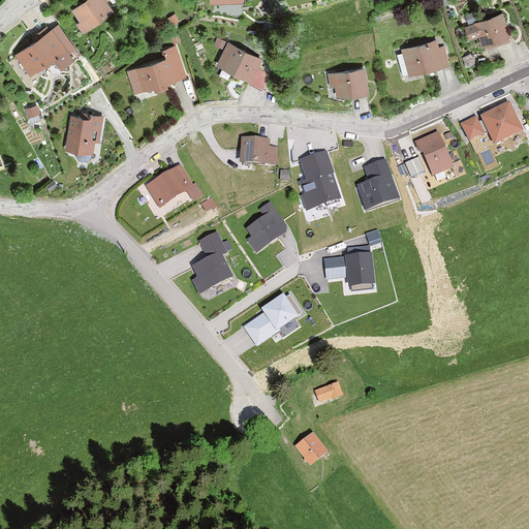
[(87,25),(111,8),(104,0),(86,0),(75,9),(83,19),(87,25)]
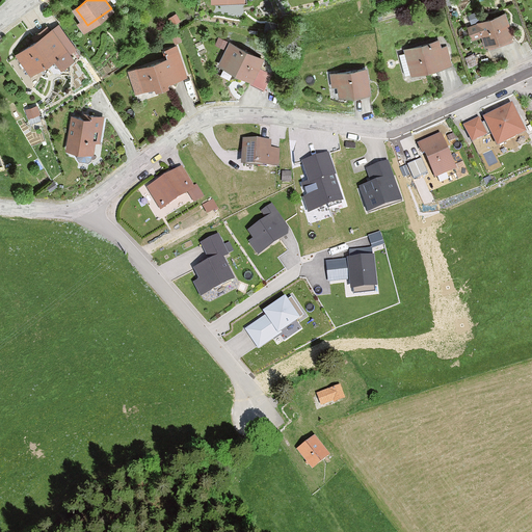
[(180,20),(177,15),(169,19),(173,24),(180,20)]
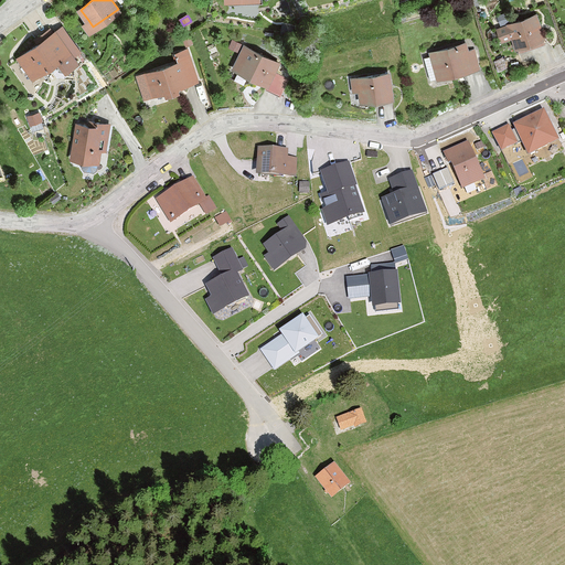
[(543,38),(535,16),(498,29),(502,41),(513,38),(516,46),(543,38)]
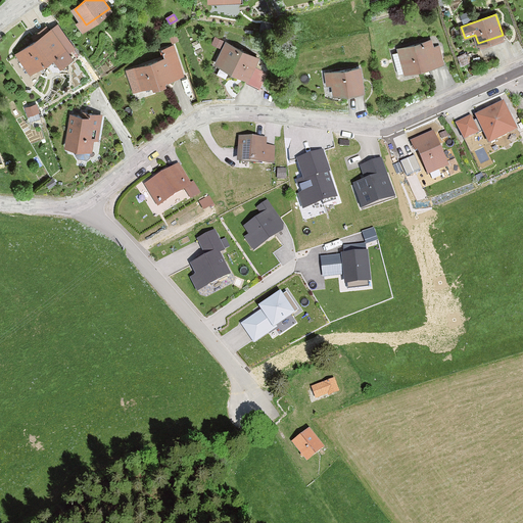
[(86,25),(82,18),(77,21),(82,29),(86,25)]
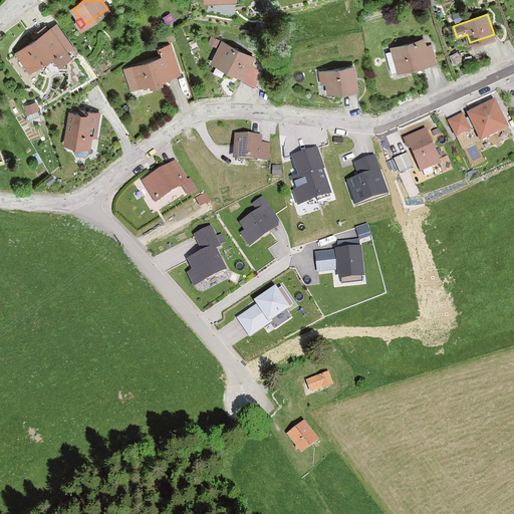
[(59,64),(69,57),(63,47),(70,42),(57,24),(48,31),(45,26),(36,32),(39,36),(35,39),(17,52),(30,71),(44,61),(49,57),(53,62),(54,63),(59,64)]
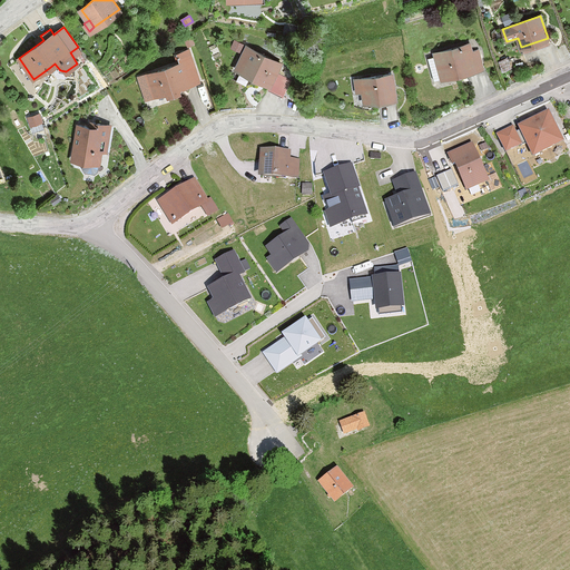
[(523,52),(550,43),(548,38),(521,47),(523,52)]
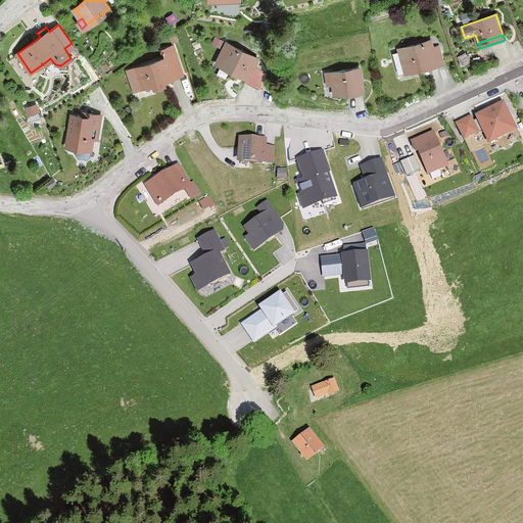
[(214,38),(212,46),(222,47),(223,39),(214,38)]
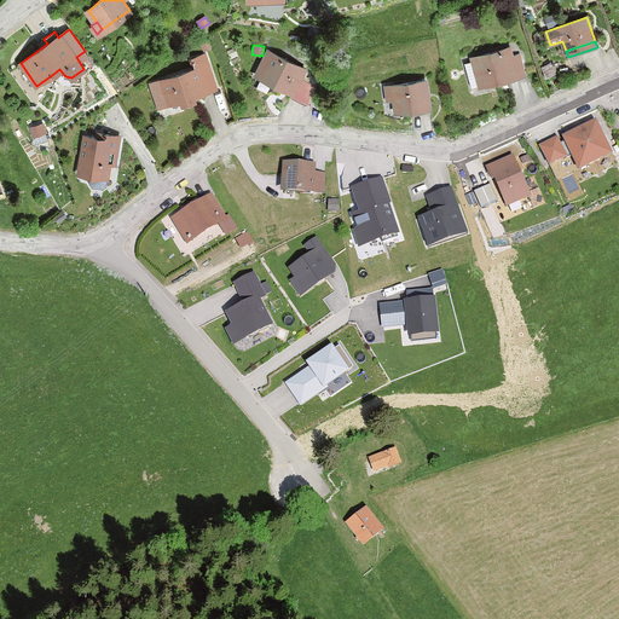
[(505,74),(522,70),(519,56),(512,58),(509,48),(473,58),(474,61),(476,73),(480,73),(484,85),(507,79),(505,74)]
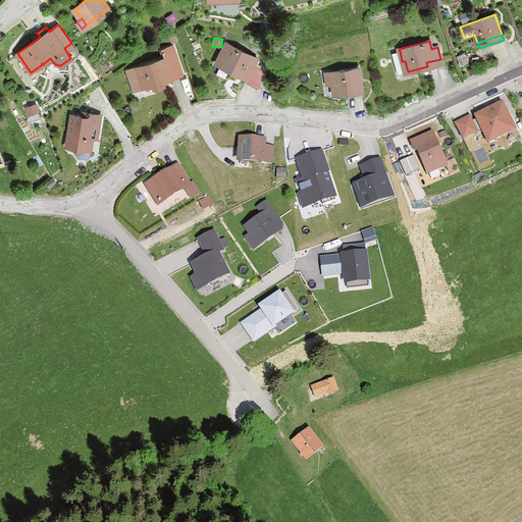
[(221,64),(231,45),(225,43),(216,62),(221,64)]
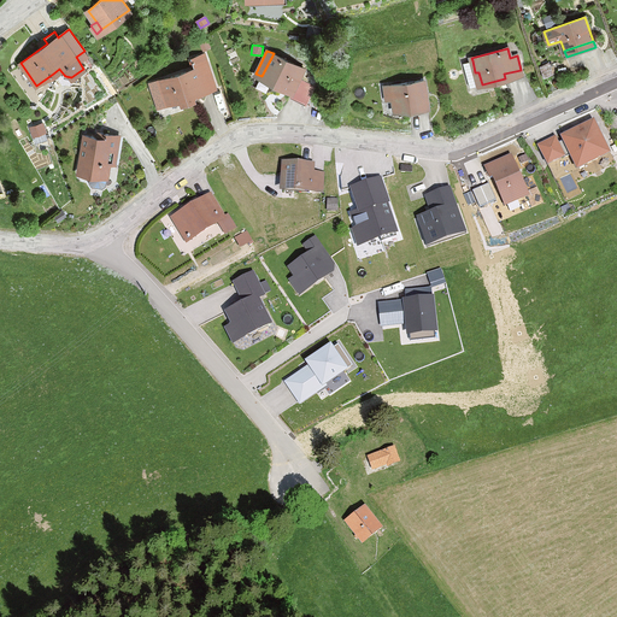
[(299,80),(304,69),(274,53),(262,76),(286,88),(289,82),(297,86),(293,92),(289,99),(305,106),(315,88),(299,80)]
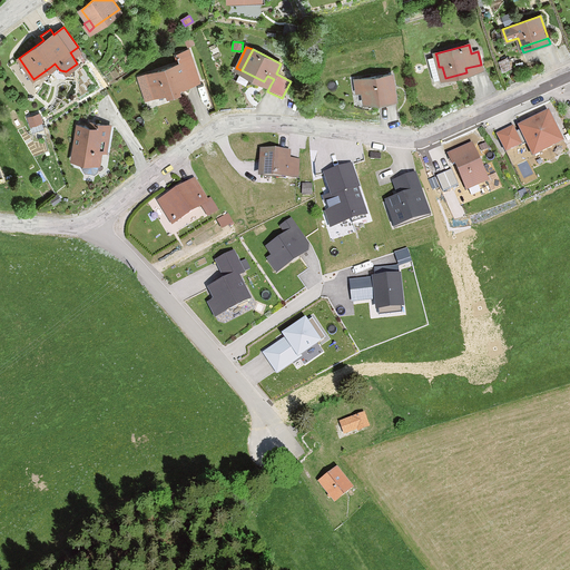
[(178,88),(198,80),(188,50),(177,55),(180,64),(148,75),(155,96),(167,91),(168,95),(179,91),(178,88)]
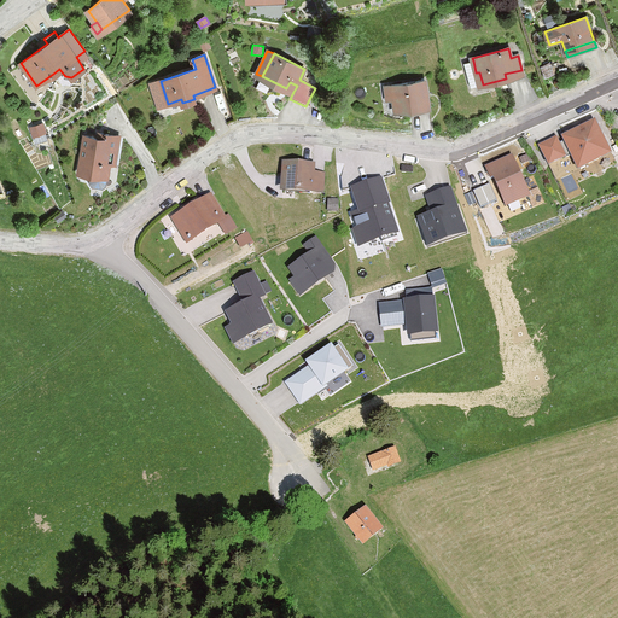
[(483,85),(479,73),(476,73),(473,60),(464,63),(471,87),(483,85)]
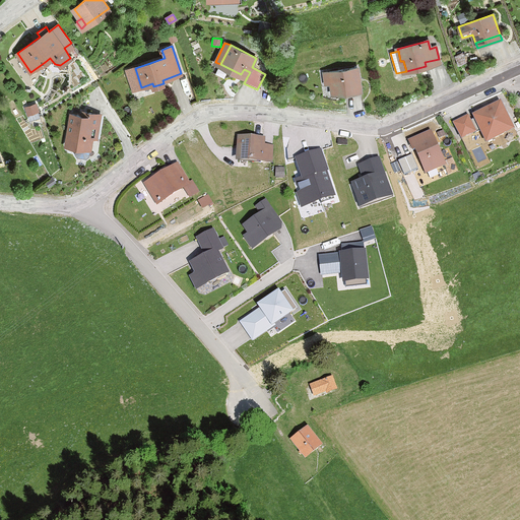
[(54,63),(50,58),(45,62),(49,67),(54,63)]
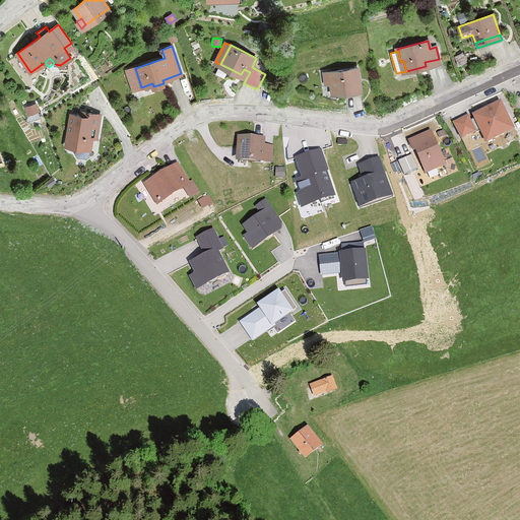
[(361,89),(358,67),(329,71),(331,83),(333,94),(361,89)]
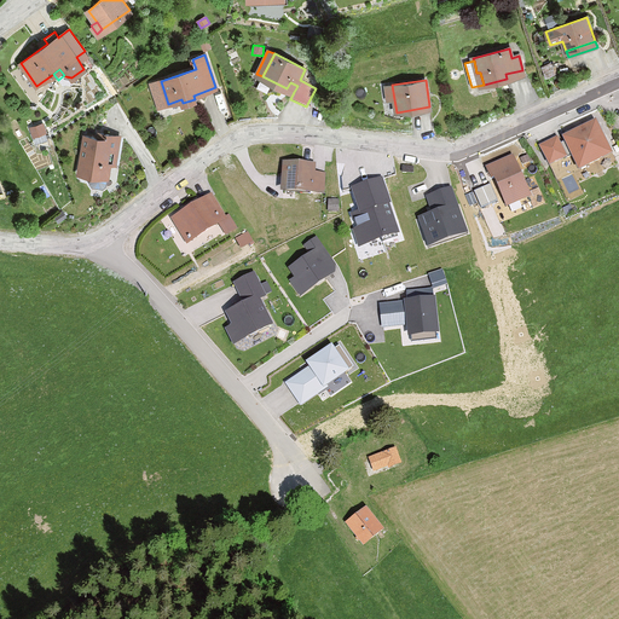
[(161,81),(151,84),(158,106),(168,104),(161,81)]
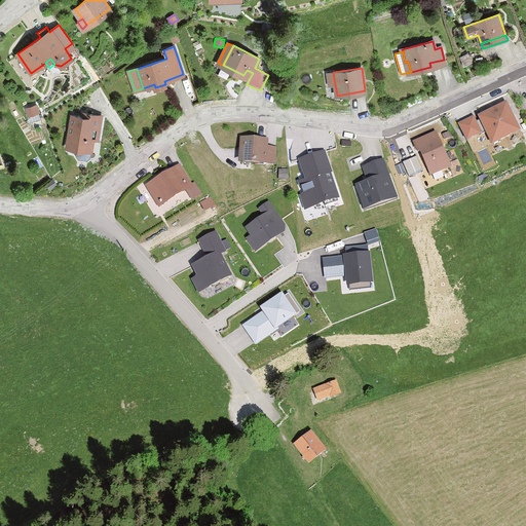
[(250,78),(253,73),(247,70),(243,75),(250,78)]
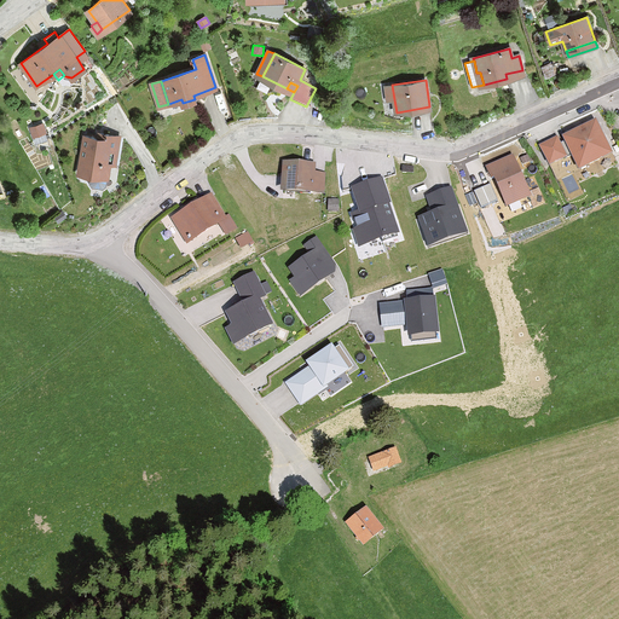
[(394,99),(392,85),(386,86),(385,87),(386,99),(394,99)]
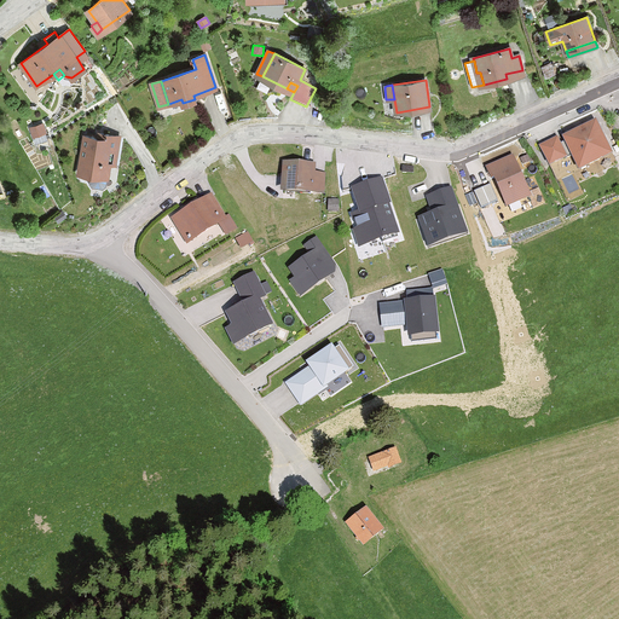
[(44,132),(41,125),(32,128),(34,136),(44,132)]
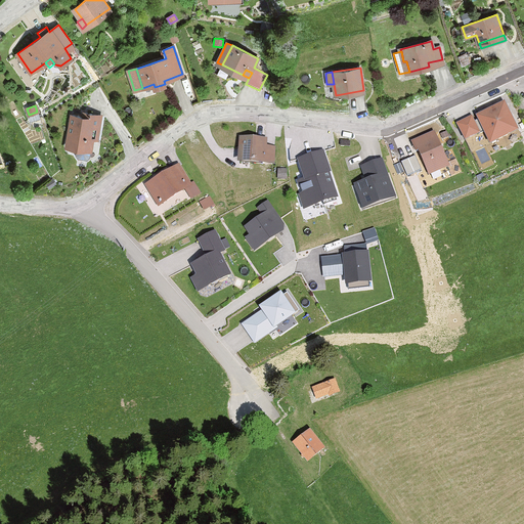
[(515,128),(504,105),(478,118),(479,120),(481,124),(476,127),(474,122),(472,117),(457,124),(465,140),(479,133),(479,134),(485,132),(489,140),(496,137),(497,139),(509,134),(508,132),(515,128)]
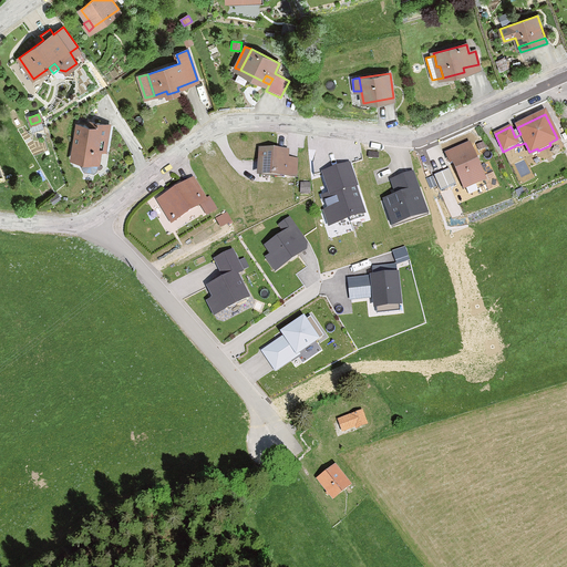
[(105,152),(110,124),(98,123),(96,127),(90,126),(78,124),(73,156),(84,157),(83,161),(99,163),(101,151),(105,152)]
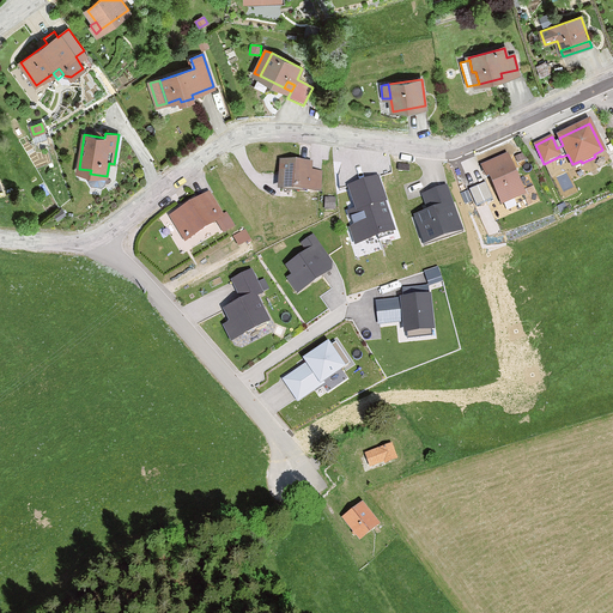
[(508,156),(483,167),(487,177),(490,176),(502,204),(525,194),(508,156)]
